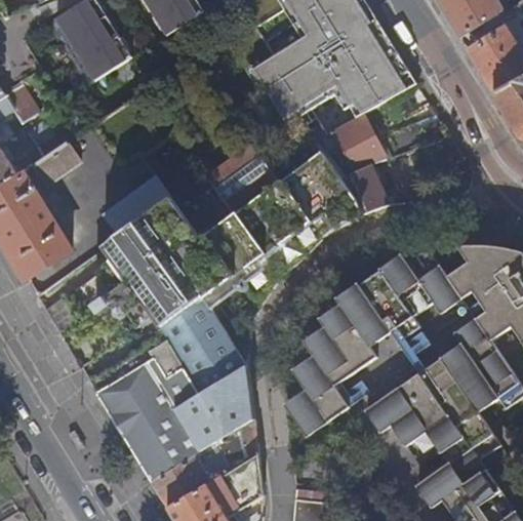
[(81,0),(48,21),(87,82),(131,54),(97,0),(81,0)]
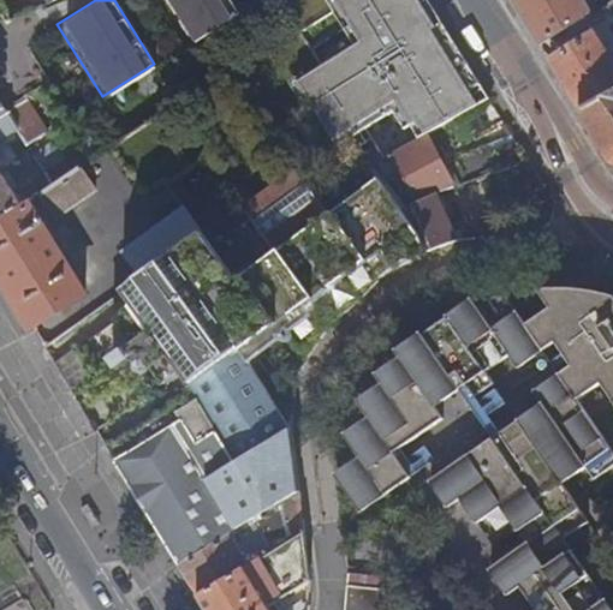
[(170,0),(196,39),(248,6),(243,0),(170,0)]
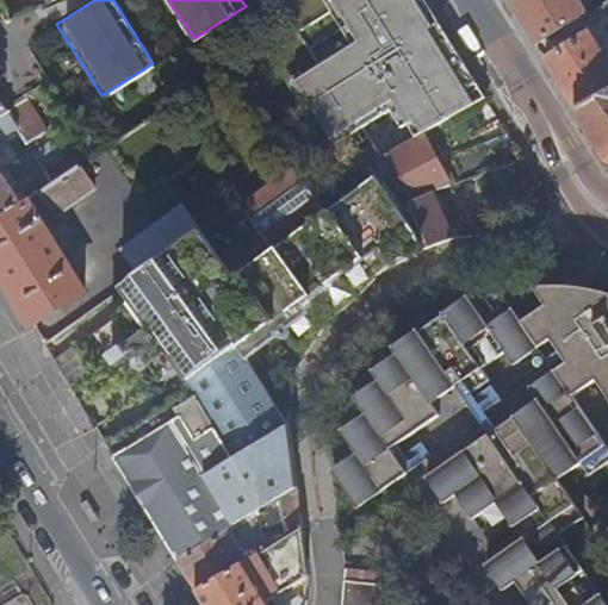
[(433,124),(483,95),(423,0),(321,0),(327,8),(295,30),(318,64),(295,81),(337,143),(349,135),(367,161),(371,158),(372,157),(421,130),(433,124)]
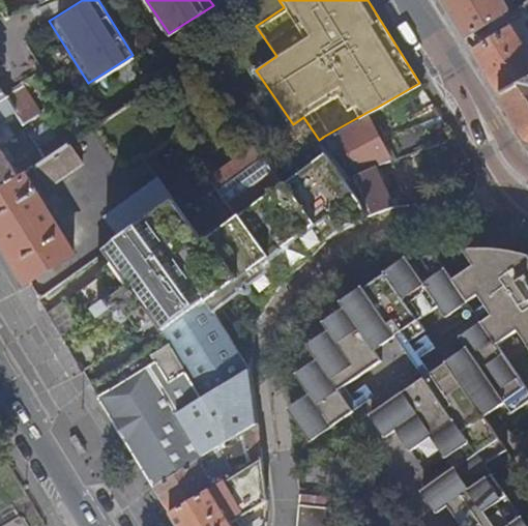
[(442,0),(464,35),(507,9),(501,0),(442,0)]
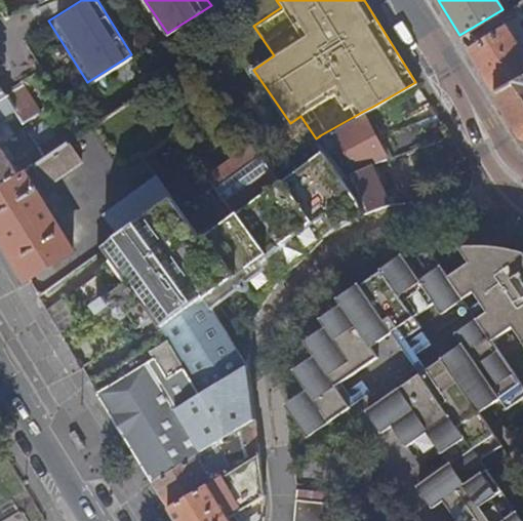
[(469,48),(494,91),(522,75),(522,53),(507,27),(469,48)]
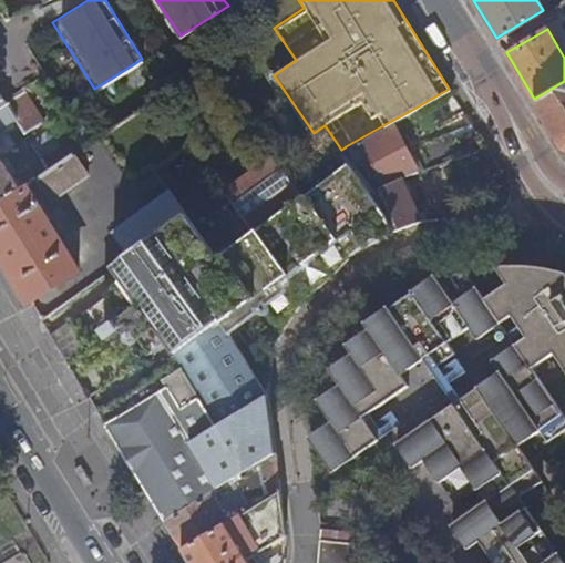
[(564,145),(564,81),(534,99),(563,145),(564,145)]
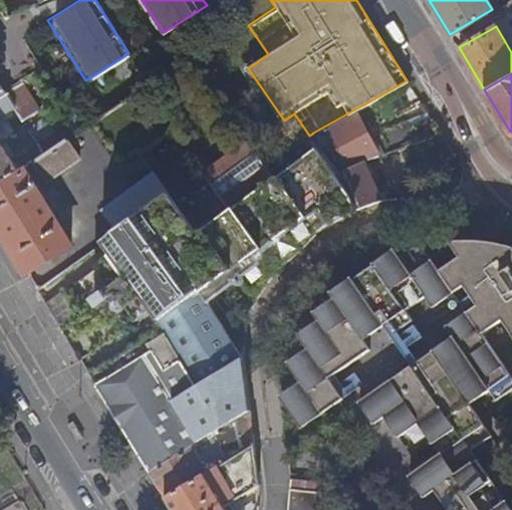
[(0,182),(23,167),(34,160),(66,139),(69,137),(59,122),(34,140),(37,143),(11,160),(0,143),(0,136),(1,135),(0,133),(0,114),(14,105),(4,90),(0,93),(0,182)]
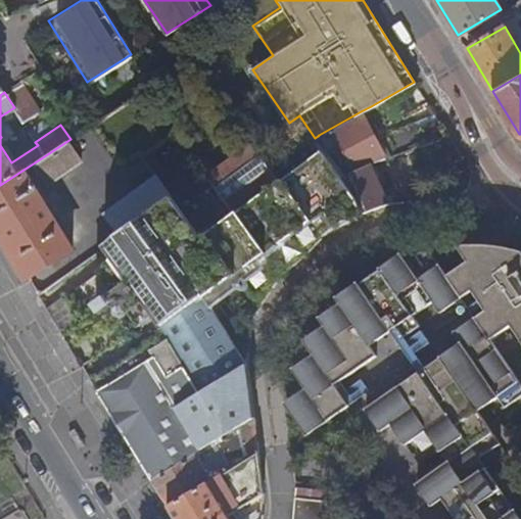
[(371,106),(361,111),(369,129),(379,123),(371,106)]
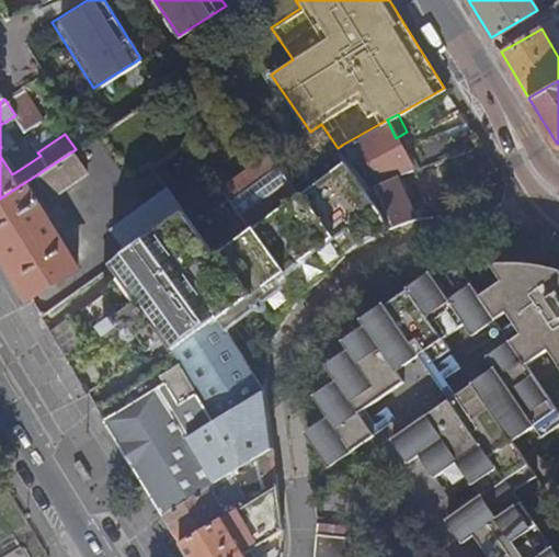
[(380,182),(397,173),(412,168),(396,138),(387,120),(342,145),(349,155),(360,149),(357,146),(361,144),(380,182)]
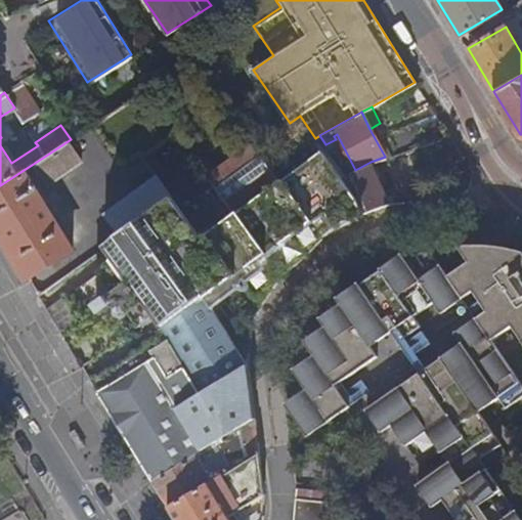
[(380,135),(391,155),(448,133),(437,117),(414,128),(410,121),(380,135)]
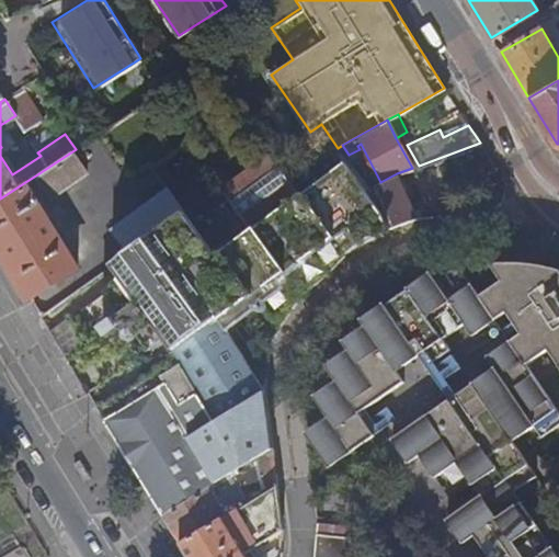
[(125,316),(141,304),(161,332),(172,348),(185,339),(186,340),(218,318),(226,329),(349,227),(358,243),(372,235),(388,227),(379,208),(375,196),(367,188),(335,149),(333,146),(303,162),(315,180),(237,236),(213,252),(183,212),(124,253),(104,268),(113,281),(104,286),(125,316)]
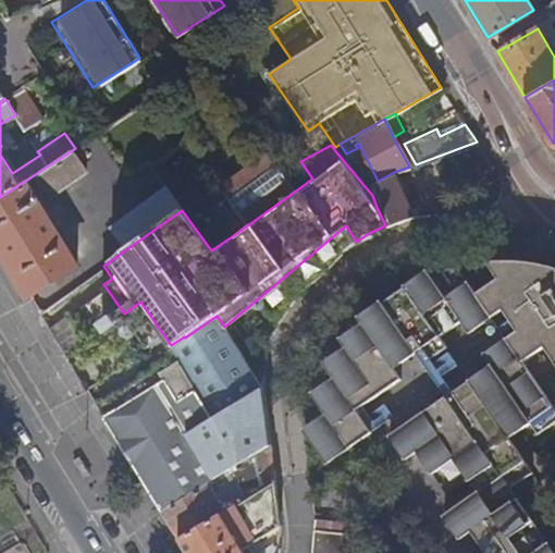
[(333,148),(365,186),(369,184),(346,154),(338,145),(335,147),(333,148)]
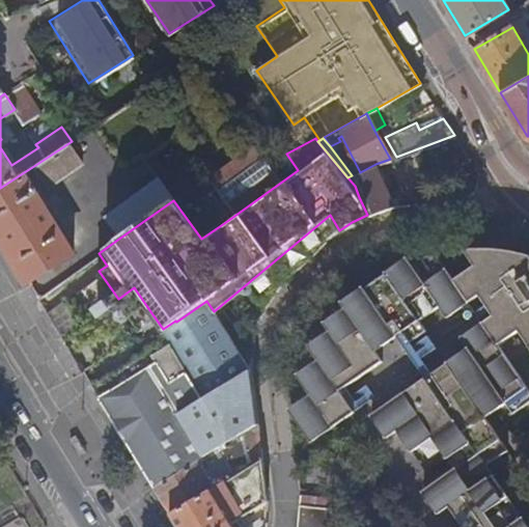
[(254,142),(191,188),(193,191),(198,188),(224,223),(298,170),(286,154),(270,163),(254,142)]
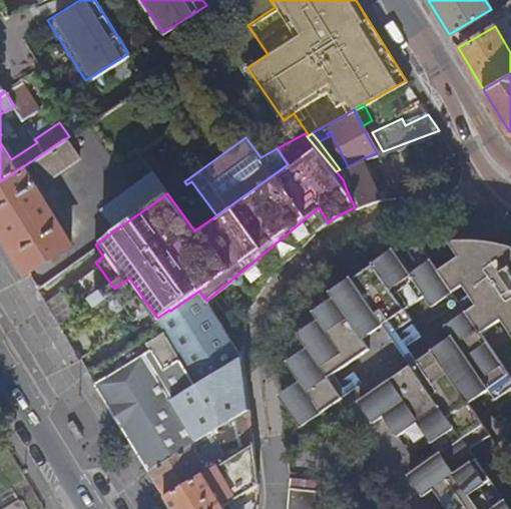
[(77,156),(66,138),(34,159),(45,178),(77,156)]
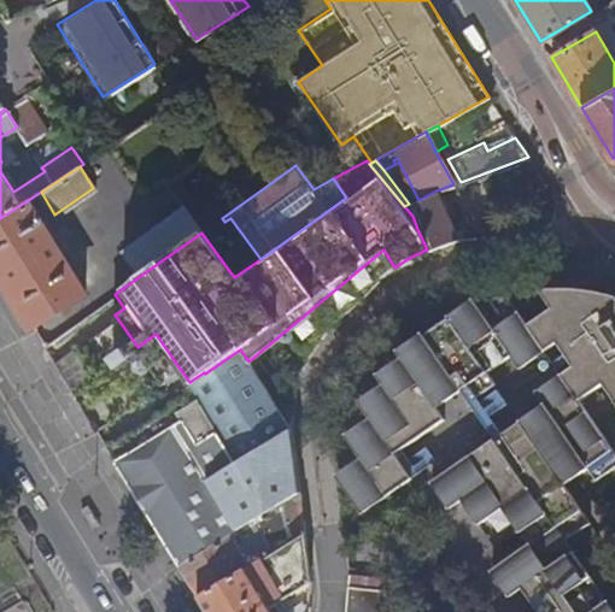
[(417,229),(427,249),(455,237),(458,237),(437,190),(419,200),(413,202),(425,228),(417,229)]
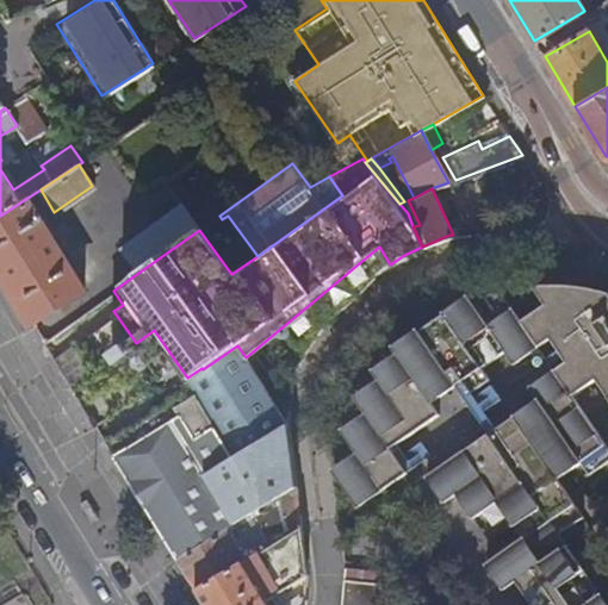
[(28,198),(0,216),(0,272),(31,322),(82,291),(28,198)]
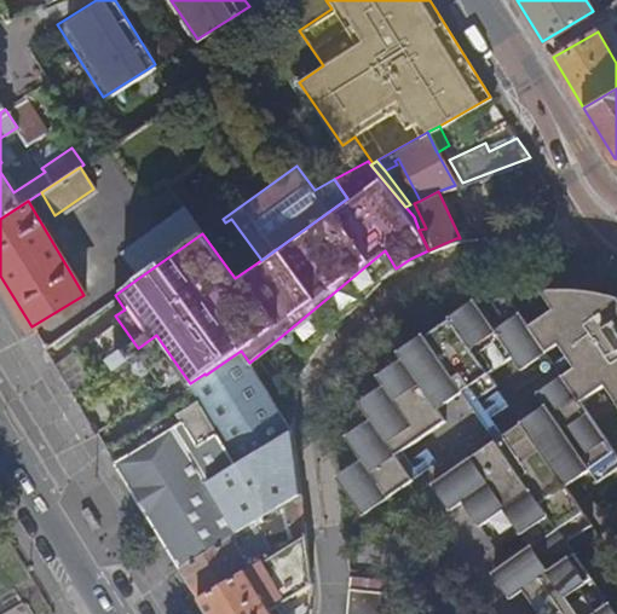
[(414,216),(419,230),(426,229),(414,203),(410,204),(405,207),(414,216)]
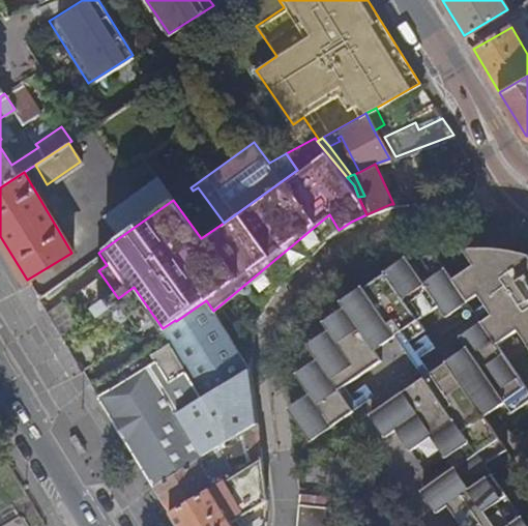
[(103,217),(117,239),(173,200),(158,178),(103,217)]
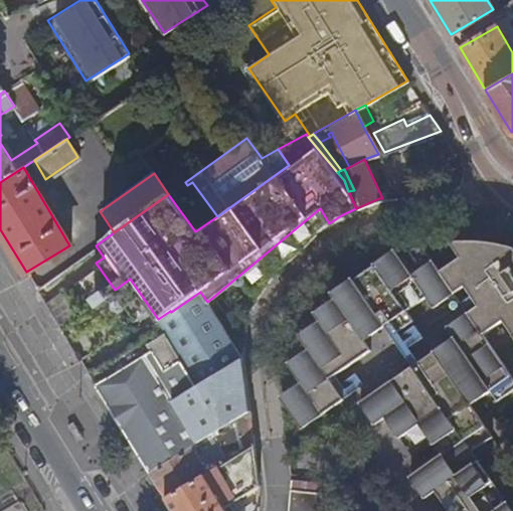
[(459,256),(438,270),(421,244),(393,253),(384,259),(376,263),(358,274),(337,292),(325,306),(305,331),(299,342),(294,360),(287,408),(300,426),(342,397),(327,376),(369,349),(362,338),(382,324),(389,334),(411,320),(404,310),(415,302),(424,296),(432,306),(462,285),(476,304),(445,326),(452,336),(444,341),(416,359),(409,350),(403,354),(410,364),(358,400),(372,422),(383,415),(397,436),(417,421),(440,453),(408,475),(422,496),(434,489),(447,508),(443,510),(512,510),(477,459),(469,448),(480,441),(491,434),(468,402),(479,395),(510,374),(512,378),(512,246),(448,239),(459,256)]
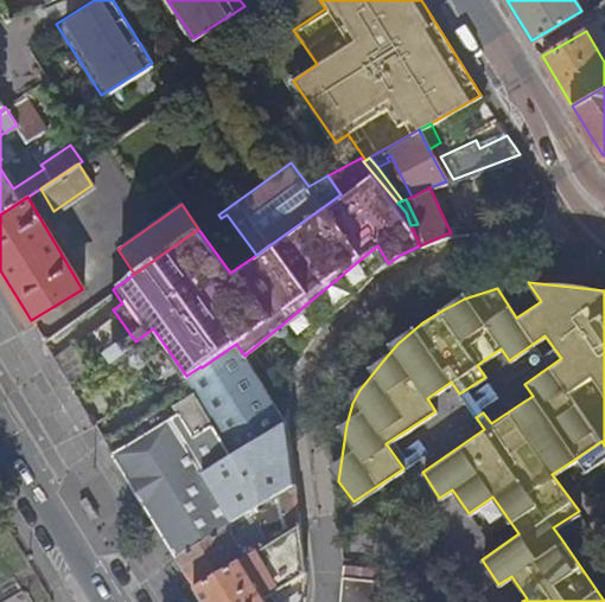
[(153,328),(135,341),(157,372),(174,359),(153,328)]
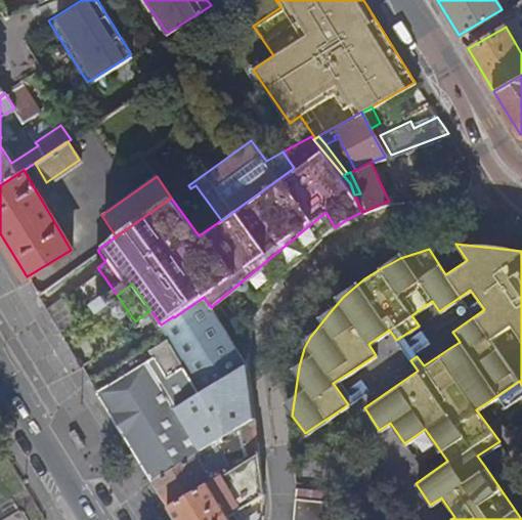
[(156,337),(89,378),(138,458),(168,440),(171,438),(169,434),(176,431),(173,427),(180,423),(175,415),(179,413),(201,448),(254,417),(247,361),(244,362),(211,307),(204,297),(174,317),(173,316),(161,325),(161,326),(166,335),(162,338),(156,337)]
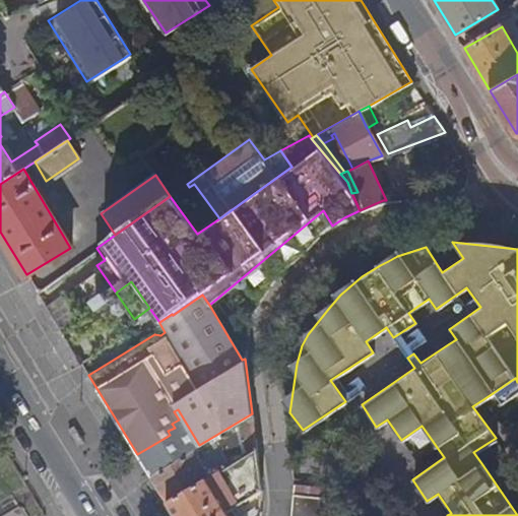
[(109,306),(103,297),(90,306),(96,314),(109,306)]
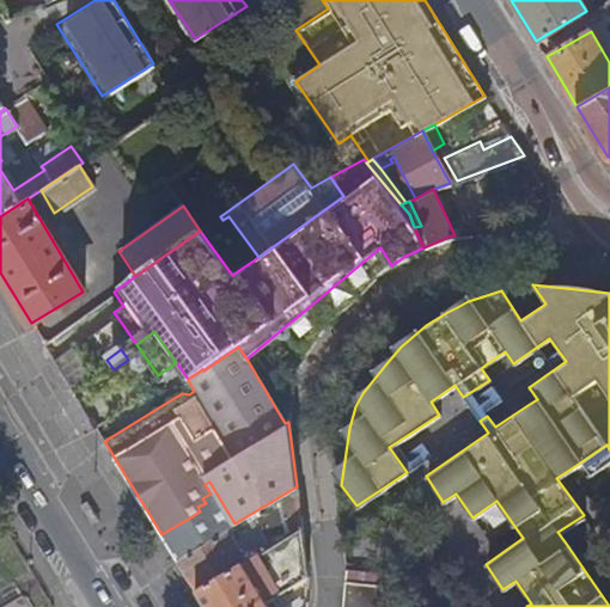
[(229,527),(176,559),(196,592),(248,559),(245,555),(260,543),(252,531),(258,527),(252,517),(257,515),(273,545),(302,527),(297,486),(235,523),(229,527)]
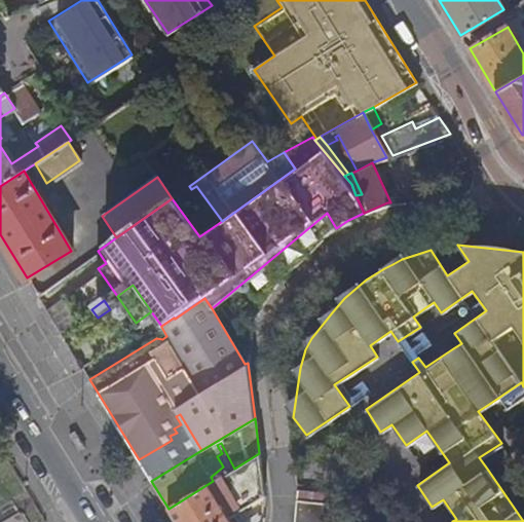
[(66,436),(76,452),(83,448),(73,431),(66,436)]
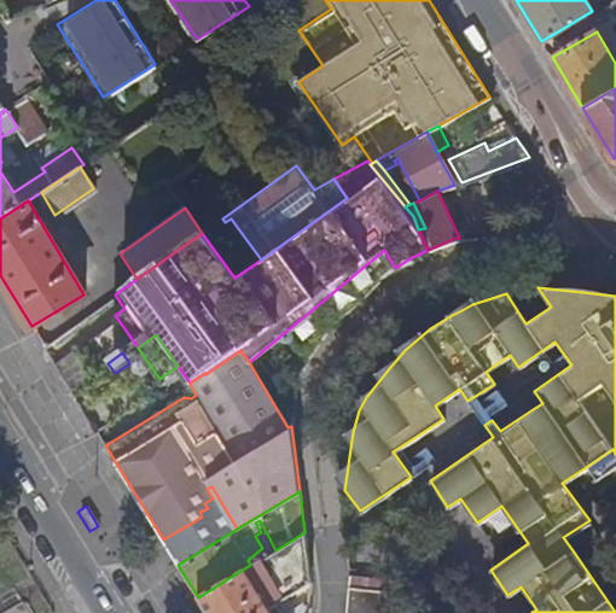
[(198,519),(163,539),(178,565),(231,532),(220,513),(201,525),(198,519)]
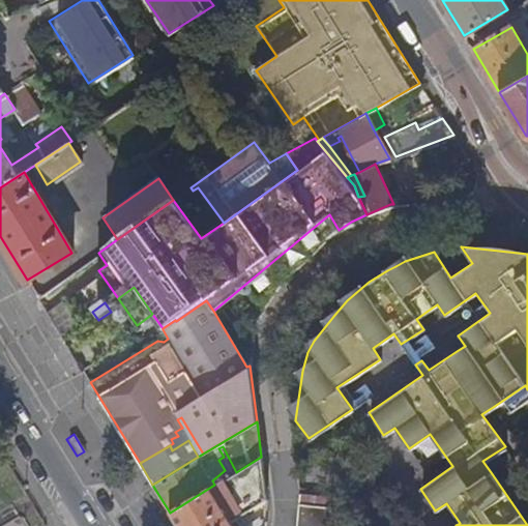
[(229,476),(236,472),(223,446),(218,448),(224,457),(218,460),(225,470),(229,476)]
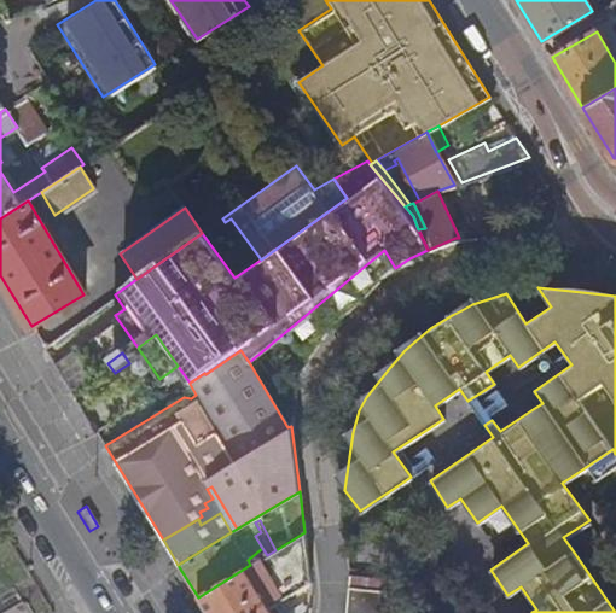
[(585,542),(576,529),(563,537),(573,550),(585,542)]
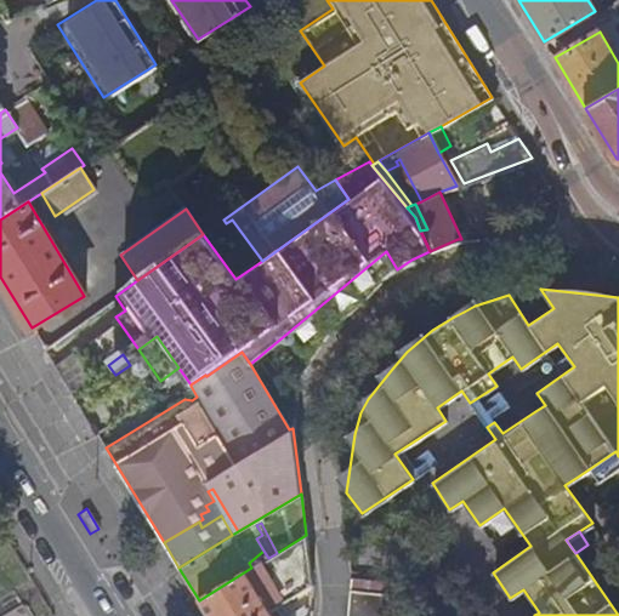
[(251,568),(199,600),(209,615),(308,615),(312,582),(306,535),(277,553),(268,558),(251,568)]
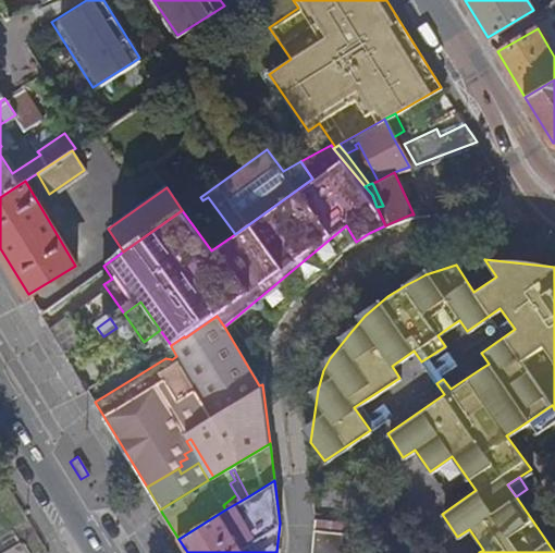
[(312,518),(311,528),(354,532),(352,526),(349,524),(345,520),(312,518)]
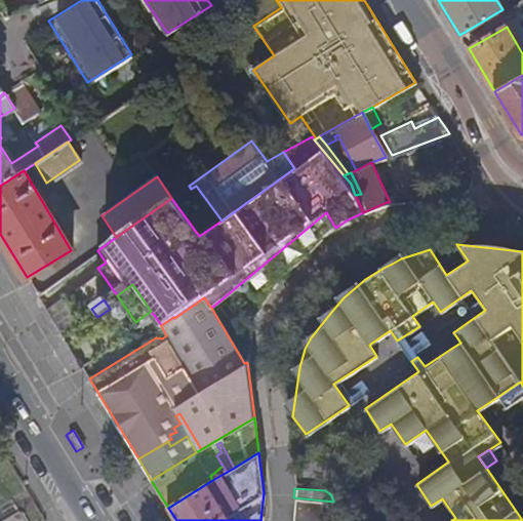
[(290,520),(331,520),(333,502),(293,497),(290,520)]
